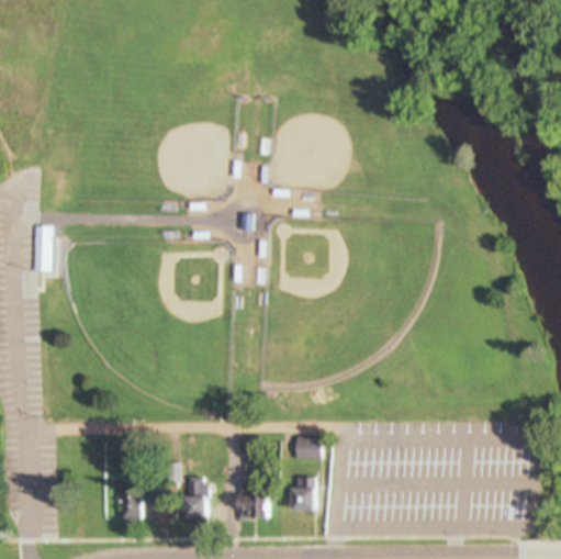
[(58,270),(58,223),(40,223),(40,270),(58,270)]
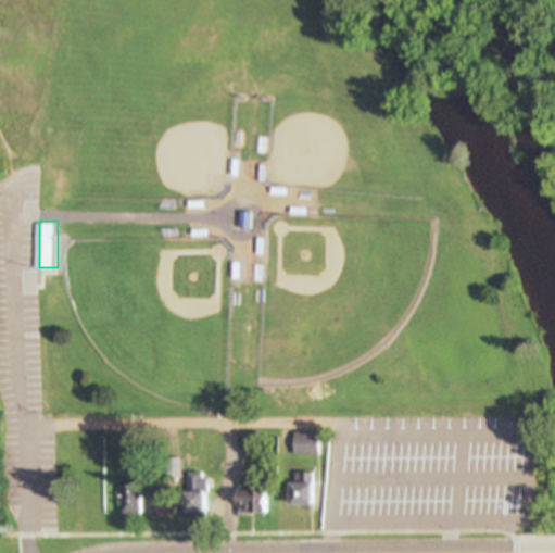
[(180,491),(174,491),(174,513),(201,513),(201,472),(180,472),(180,491)]
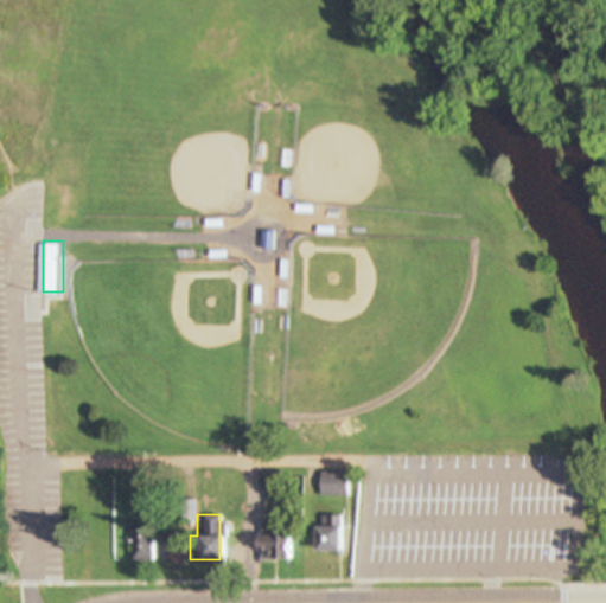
[(307,551),(336,551),(336,515),(317,515),(317,526),(307,526),(307,551)]
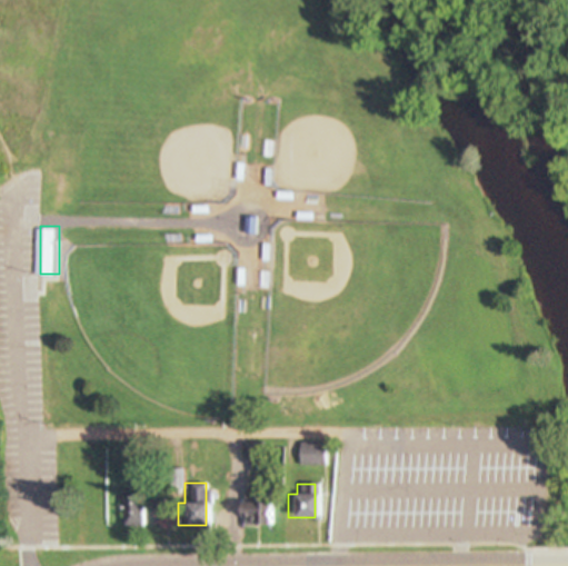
[(171,499),(147,499),(147,527),(171,527),(171,499)]
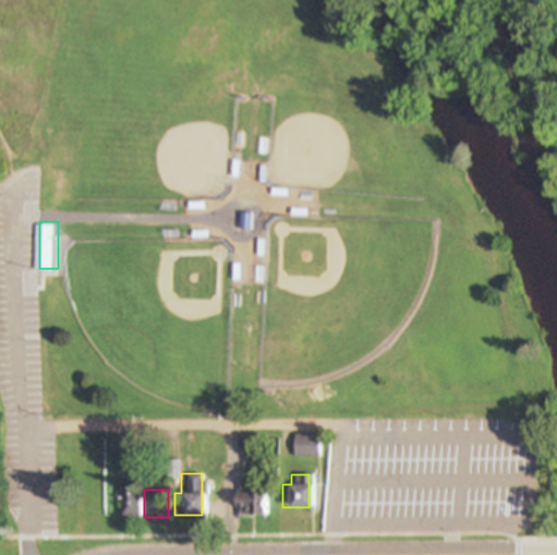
[(231,493),(231,514),(262,514),(262,493),(231,493)]
